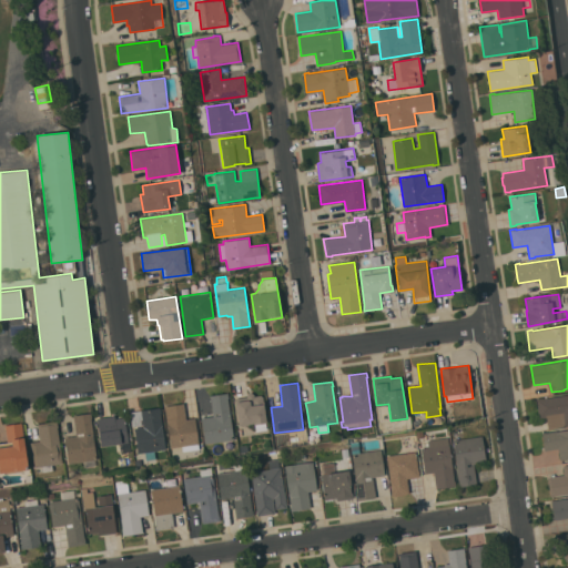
[(201,417),(213,416),(211,395),(227,393),(229,398),(227,398),(234,439),(205,444),(201,417)]
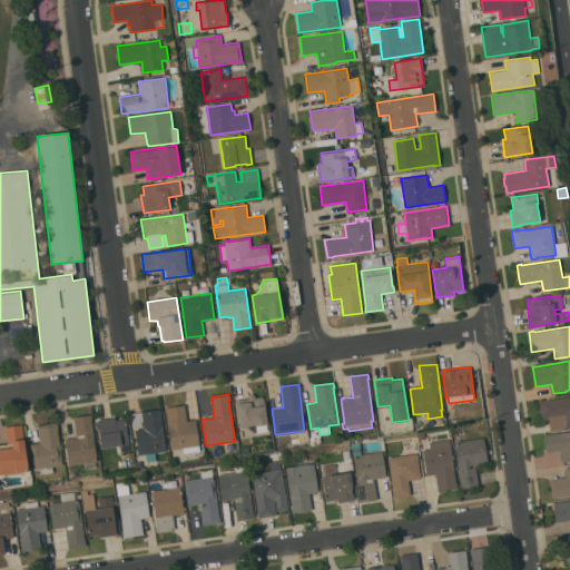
[(236,400),(248,399),(247,396),(249,394),(253,394),(255,395),(255,397),(262,396),(264,399),(267,424),(267,431),(257,433),(256,425),(255,425),(249,425),(249,428),(243,428),(243,426),(239,426),(236,400)]
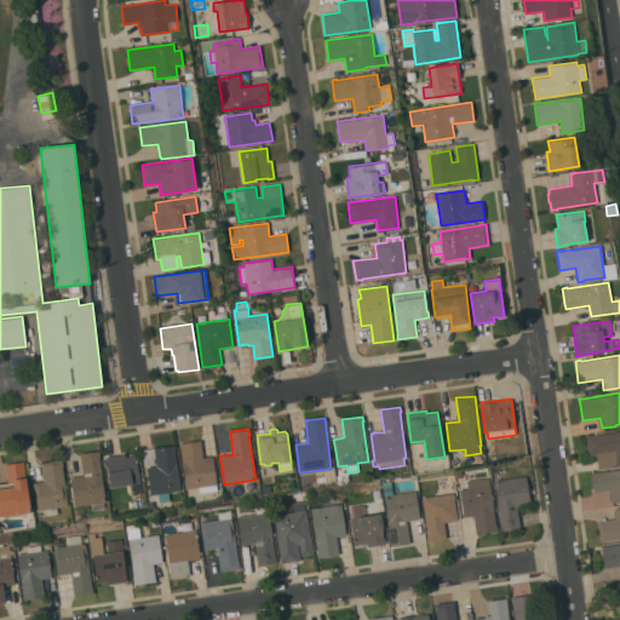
[(596,455),(589,457),(585,435),(592,435),(619,430),(619,464),(598,468),(596,455)]
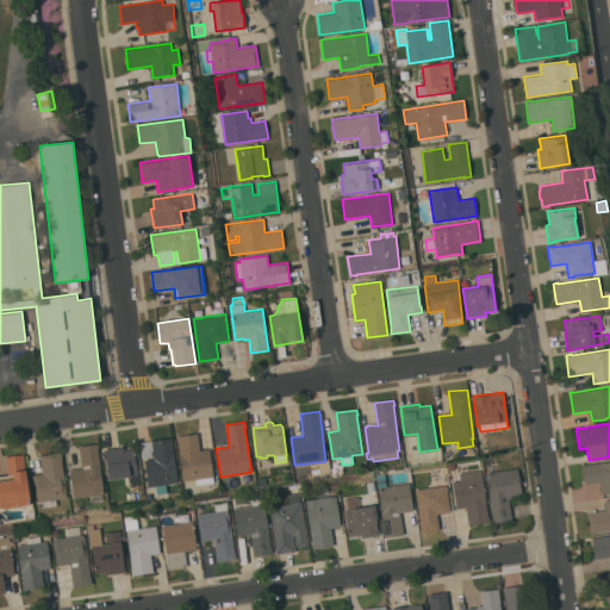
[(200,450),(210,449),(213,477),(213,481),(197,485),(195,479),(184,481),(178,441),(176,436),(198,433),(200,450)]
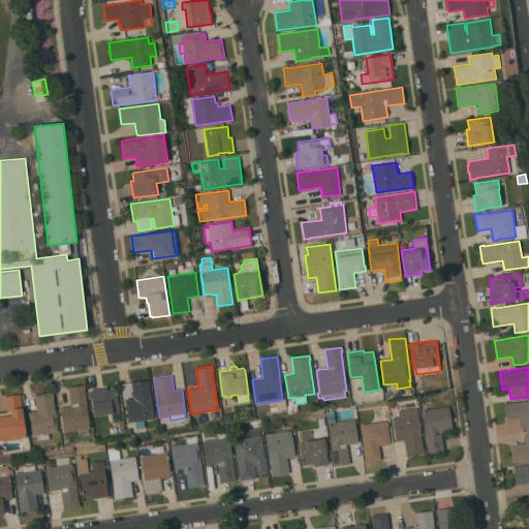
[(150,379),(150,384),(154,418),(145,419),(146,427),(135,428),(134,422),(128,423),(125,399),(133,397),(133,396),(125,397),(123,383),(150,379)]
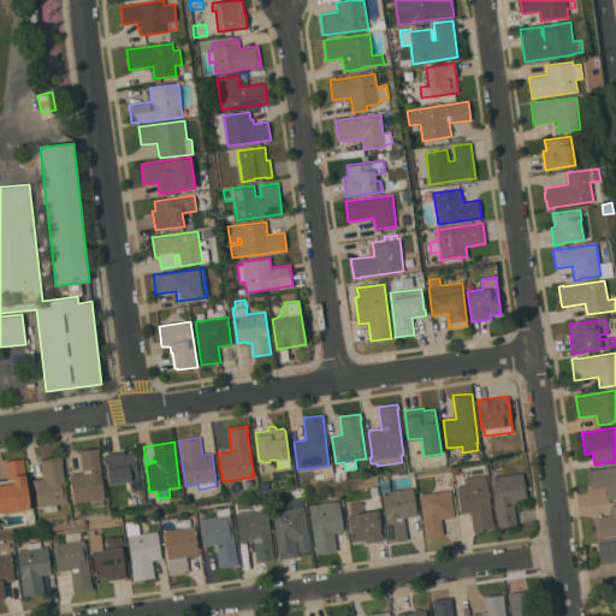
[(83,473),(80,450),(99,448),(100,452),(99,452),(105,498),(102,498),(104,504),(93,505),(92,501),(73,503),(70,474),(83,473)]
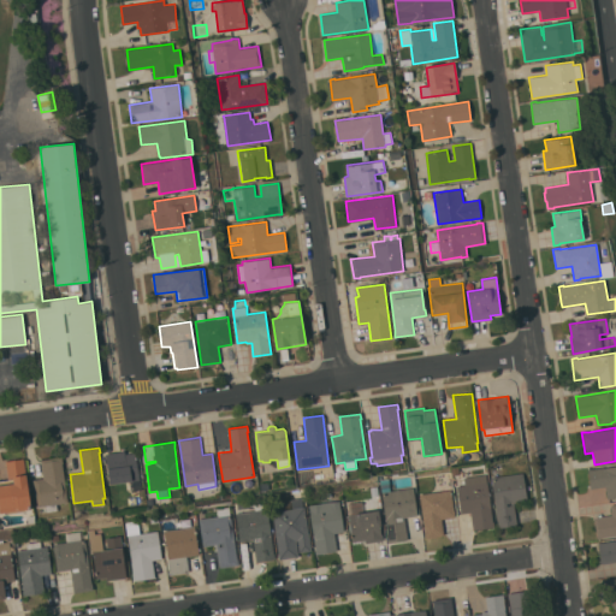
[(125,450),(125,454),(136,452),(141,491),(131,492),(129,481),(110,484),(105,454),(125,450)]
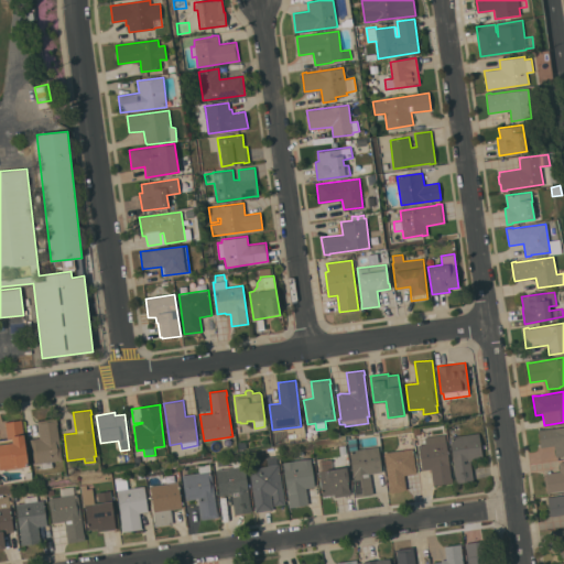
[(62,461),(52,462),(53,467),(42,468),(42,463),(33,464),(30,438),(40,437),(38,421),(57,419),(62,461)]
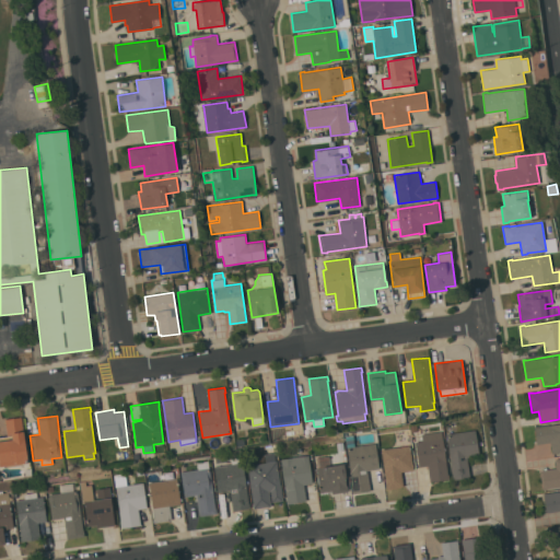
[(28,463),(0,465),(0,436),(8,436),(4,419),(22,417),(28,463)]
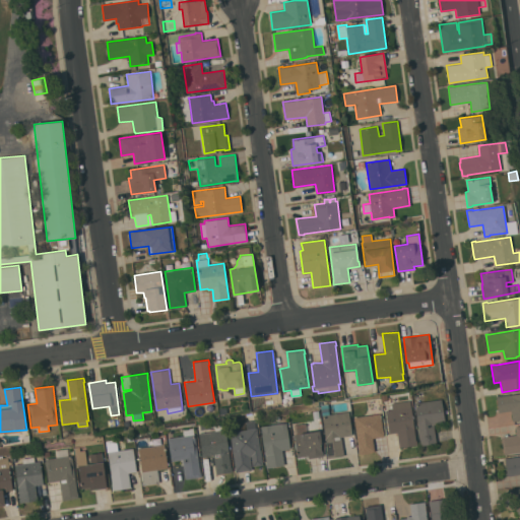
[(511,410),(499,412),(496,396),(500,395),(500,396),(509,394),(509,395),(519,393),(519,419),(513,420),(511,410)]
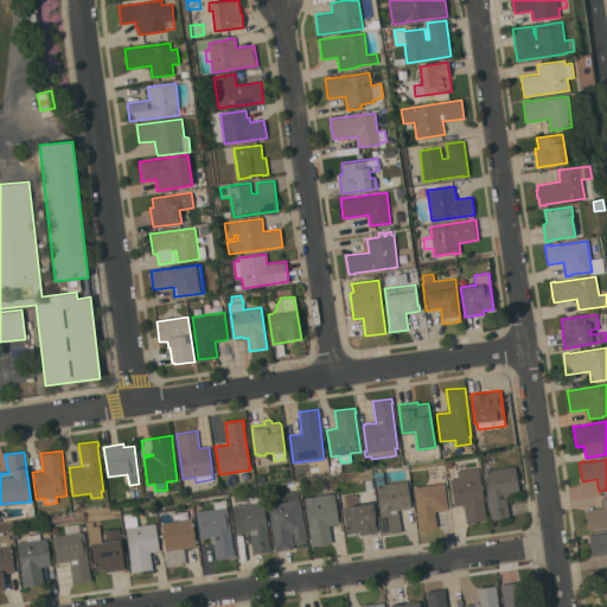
[(510,517),(491,519),(490,515),(491,515),(485,470),(516,466),(519,493),(506,496),(510,517)]
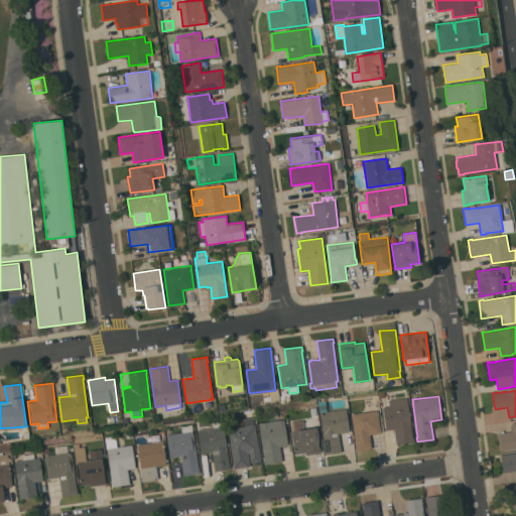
[(407,397),(413,436),(414,441),(396,443),(394,429),(386,430),(383,407),(389,406),(389,399),(407,397)]
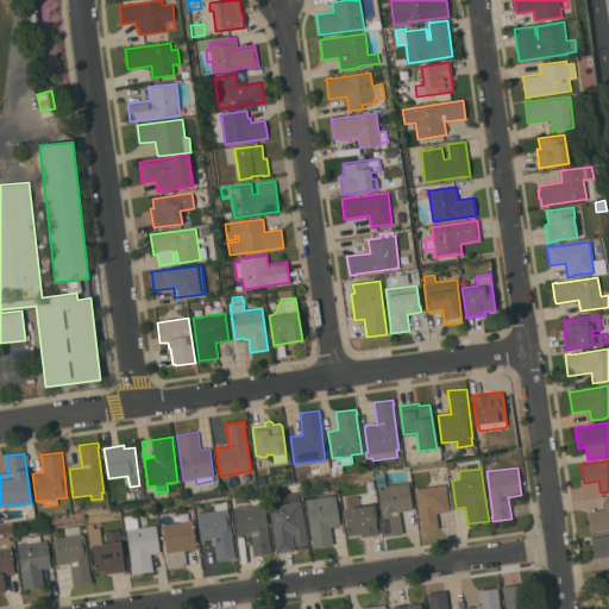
[(413,509),(400,512),(402,534),(384,537),(377,487),(376,487),(375,477),(376,475),(384,473),(387,485),(408,482),(413,509)]
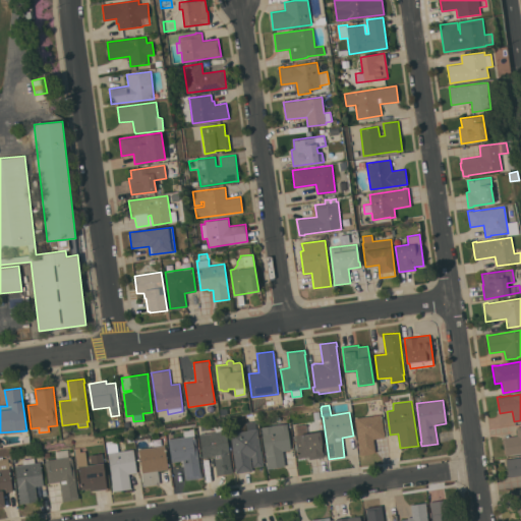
[(253,467),(251,457),(250,457),(252,470),(236,472),(231,431),(247,430),(245,414),(254,413),(256,428),(257,428),(258,435),(257,435),(257,438),(258,437),(261,451),(262,451),(264,466),(253,467)]
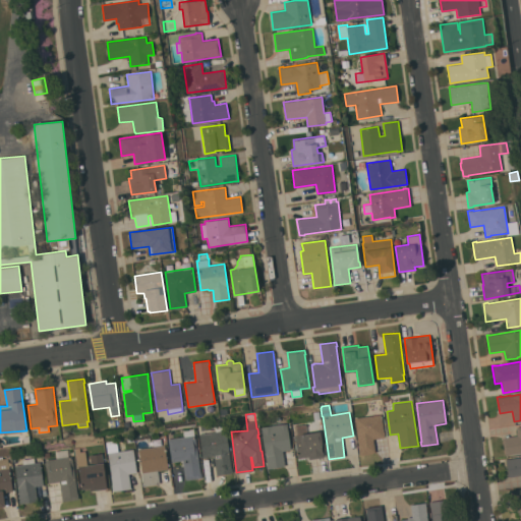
[(382,414),(384,431),(385,431),(386,437),(373,439),(375,453),(359,455),(359,450),(355,417),(382,414)]
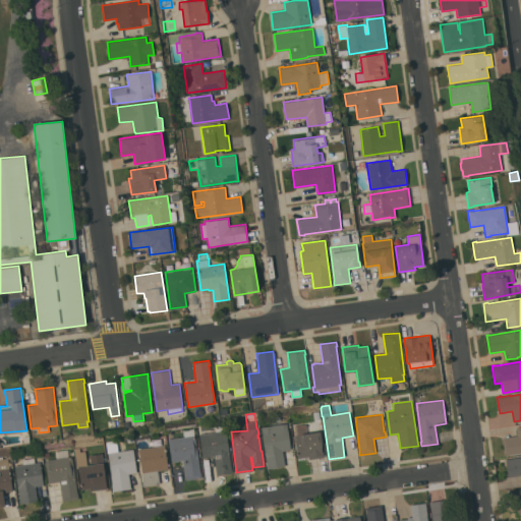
[(323,452),(324,451),(325,457),(309,459),(309,458),(298,460),(294,435),(295,435),(294,423),(305,422),(307,433),(321,431),(323,452)]
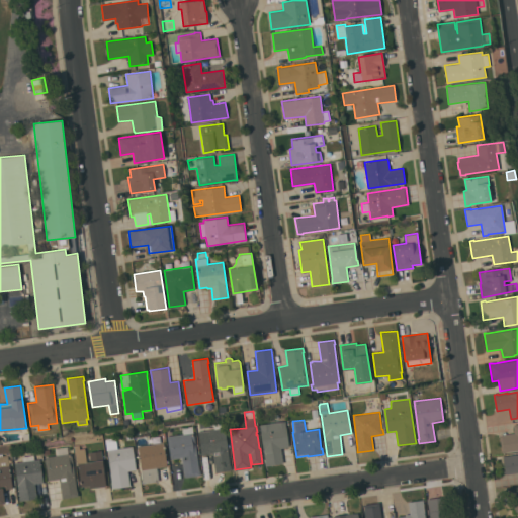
[(289,447),(281,448),(283,463),(266,465),(260,424),(285,421),(289,447)]
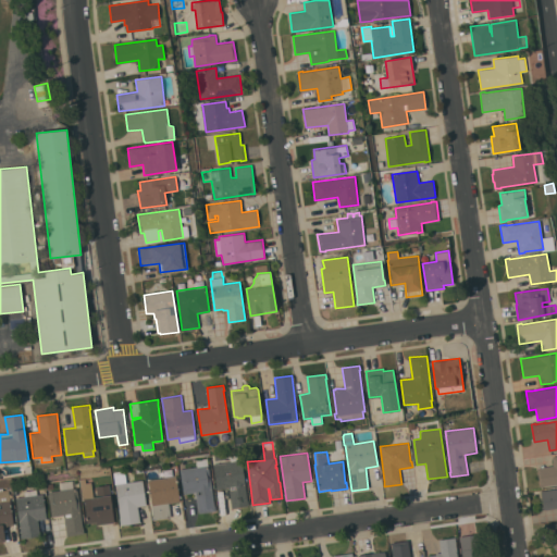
[(229,487),(217,490),(213,463),(231,461),(230,455),(240,454),(240,460),(243,460),(248,506),(232,508),(229,487)]
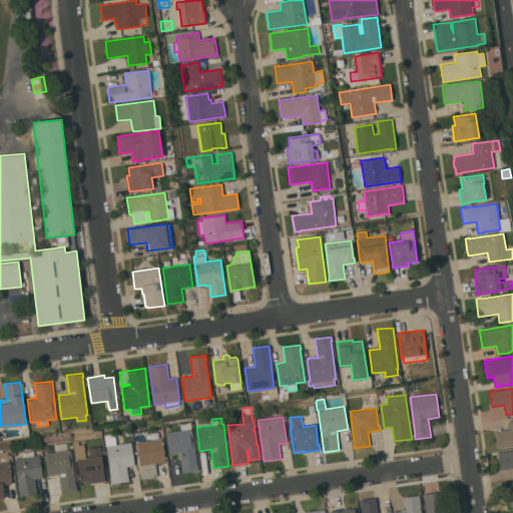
[(510,429),(508,420),(512,420),(512,419),(512,446),(501,448),(497,449),(494,431),(510,429)]
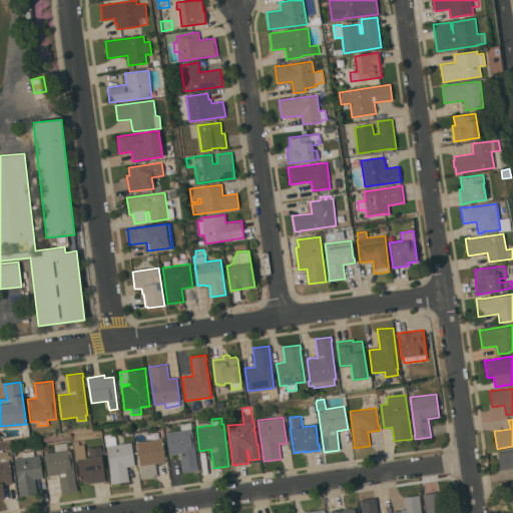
[(166,432),(181,430),(180,424),(191,422),(191,429),(192,429),(197,465),(198,465),(199,471),(182,473),(180,453),(169,455),(166,432)]
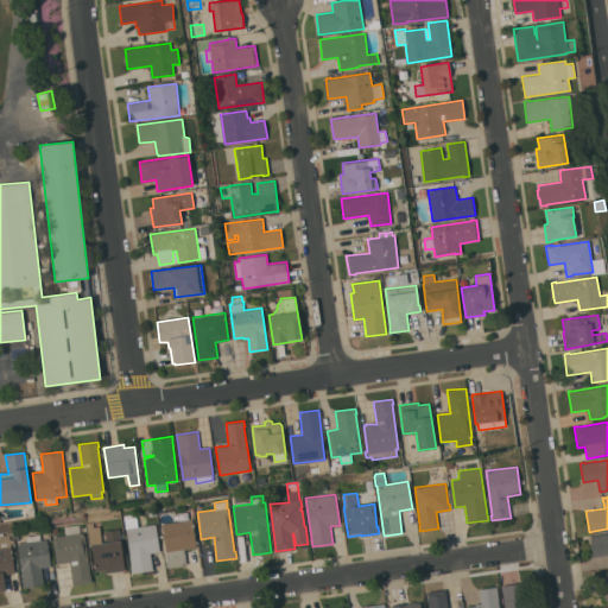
[(137,514),(138,526),(156,524),(160,551),(150,552),(152,570),(132,574),(124,515),(137,514)]
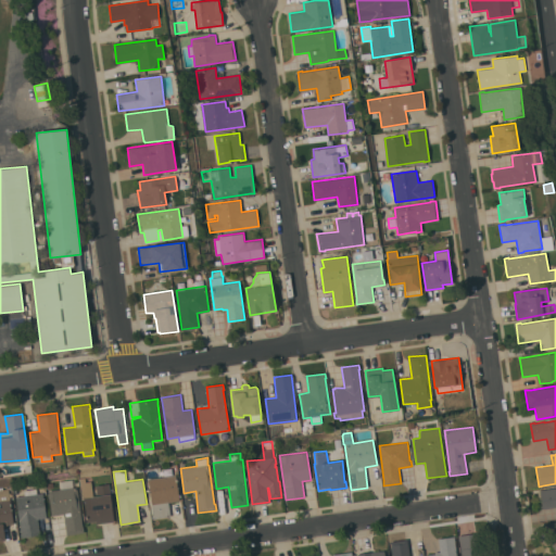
[(176,475),(178,494),(180,494),(180,496),(179,497),(179,501),(168,502),(171,516),(152,519),(152,514),(153,514),(148,479),(176,475)]
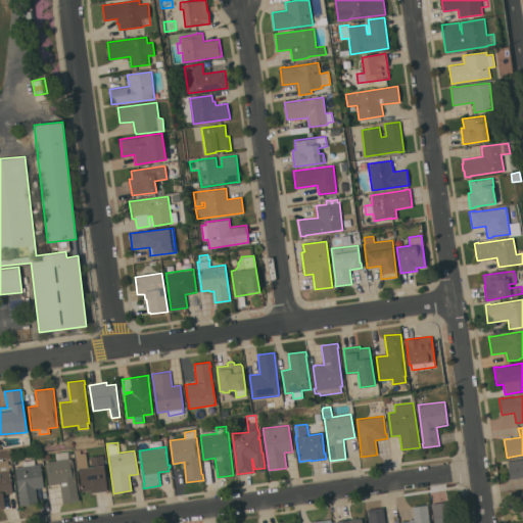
[(103,455),(107,490),(91,492),(90,490),(81,491),(79,470),(78,470),(75,449),(80,448),(81,454),(86,453),(88,467),(91,466),(90,457),(103,455)]
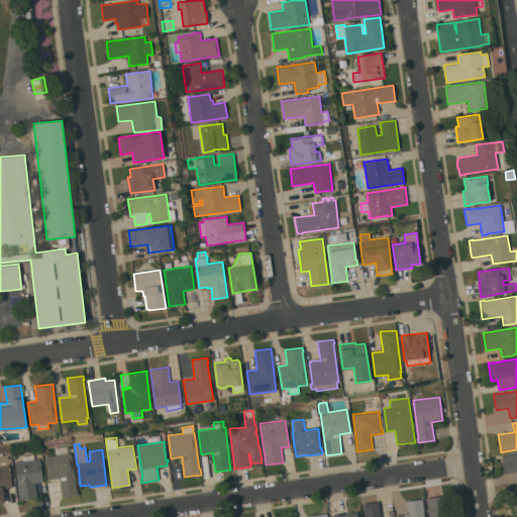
[(56,454),(55,447),(67,445),(68,453),(72,452),(78,495),(62,497),(60,478),(47,479),(44,455),(56,454)]
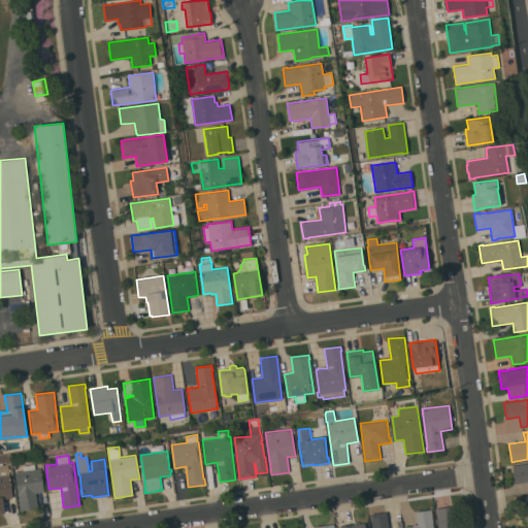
[(513,465),(518,464),(518,465),(527,463),(527,481),(515,483),(513,465)]
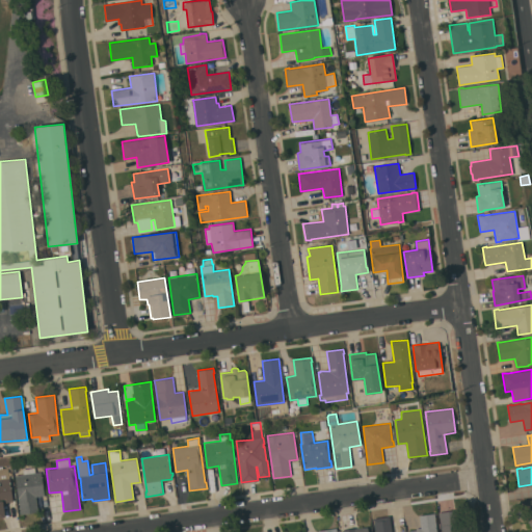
[(0,468),(8,468),(12,502),(3,503),(5,516),(0,516),(0,468)]
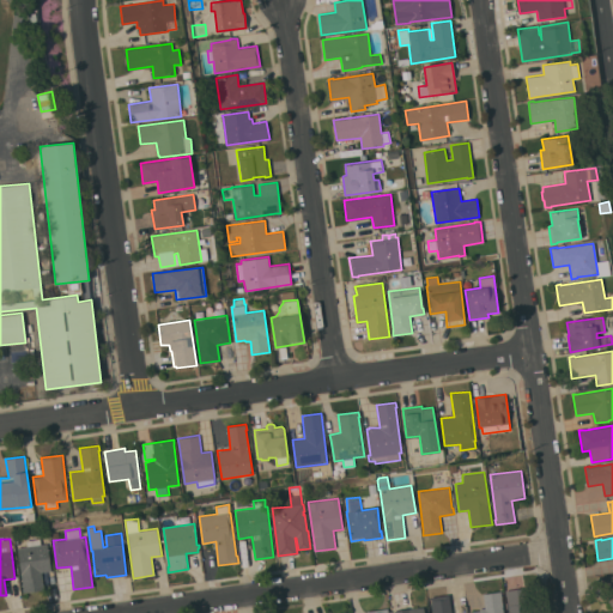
[(42,572),(44,590),(24,593),(18,547),(28,546),(28,540),(41,539),(41,545),(48,544),(52,570),(42,572)]
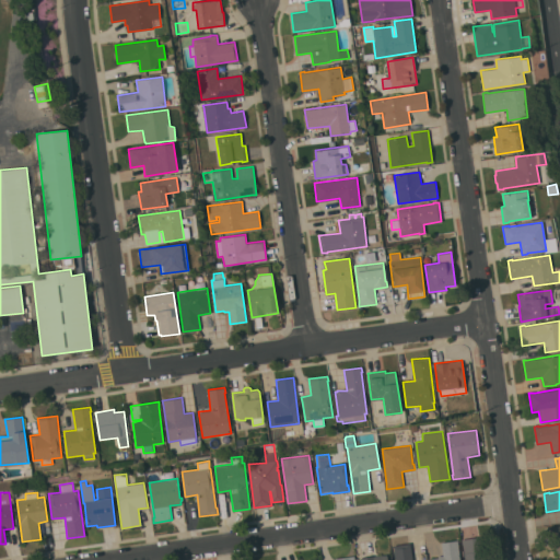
[(559,525),(559,552),(553,553),(549,527),(559,525)]
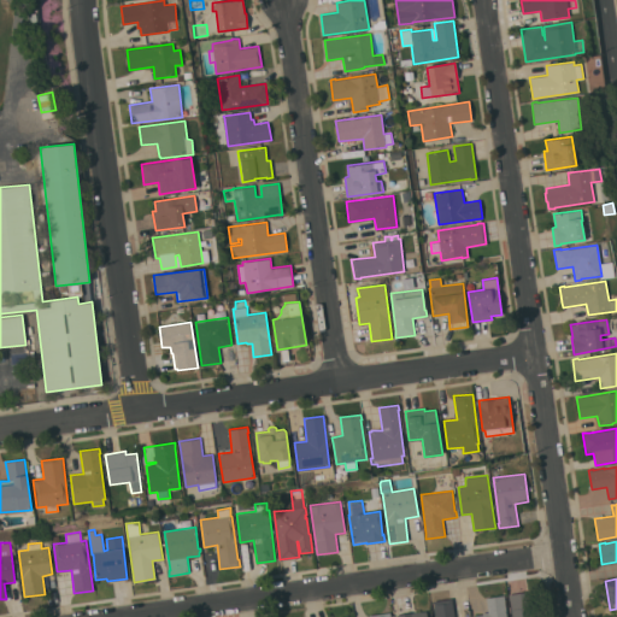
[(512,616),(510,599),(509,594),(529,591),(533,611),(542,610),(542,616),(512,616)]
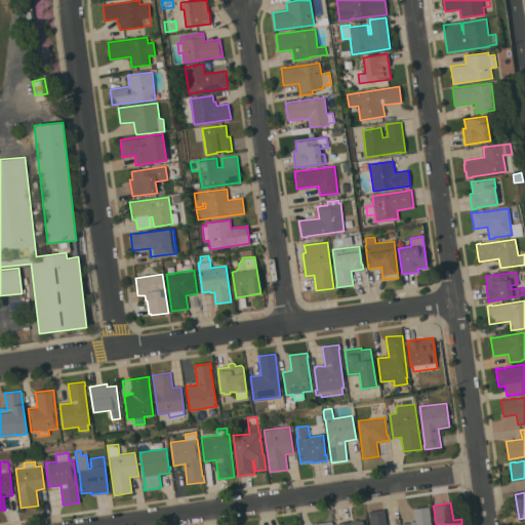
[(429,507),(431,524),(404,524),(410,523),(410,521),(415,521),(413,509),(429,507)]
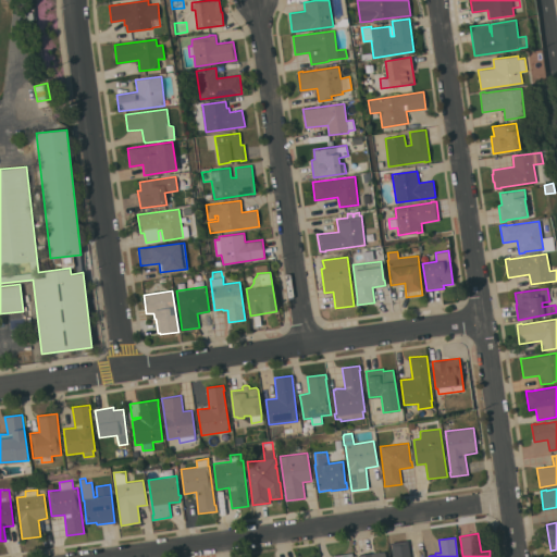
[(410,556),(394,556),(393,547),(392,547),(391,542),(408,540),(410,556)]
